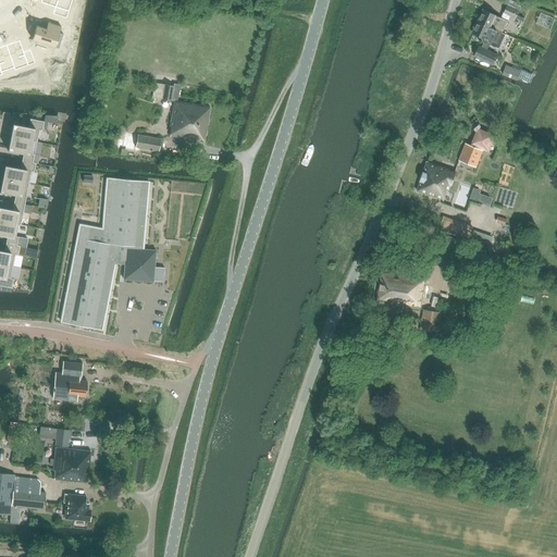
[(41,0),(40,3),(56,8),(53,14),(66,19),(69,11),(64,10),(66,0),(41,0)]
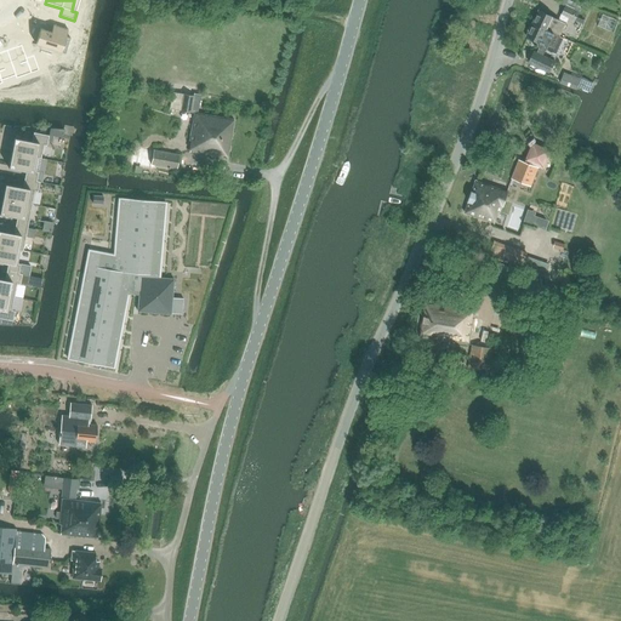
[(565,6),(562,15),(576,21),(577,16),(584,5),(570,0),(563,0),(560,5),(565,6)]
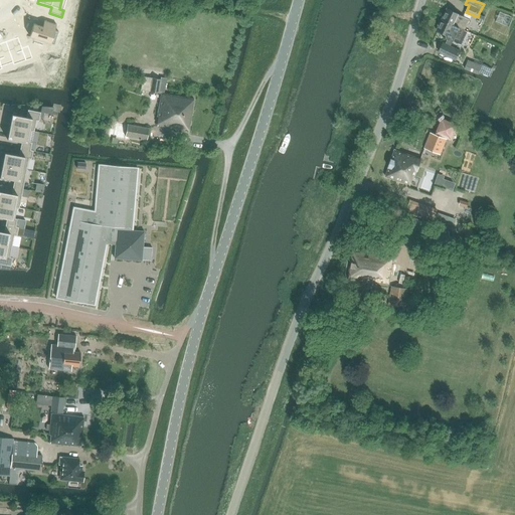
[(447,9),(442,19),(464,30),(469,19),(464,17),(447,9)]
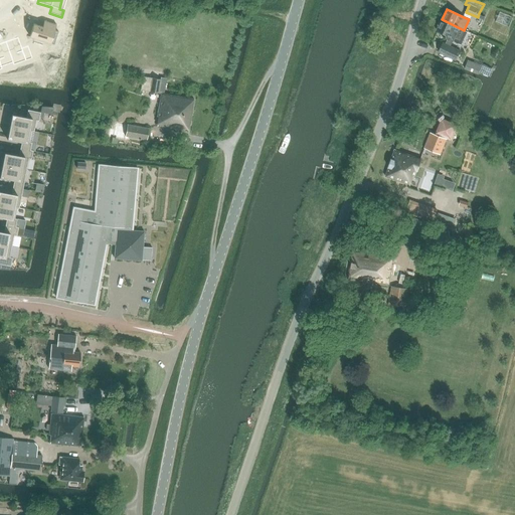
[(439,26),(437,30),(446,34),(448,39),(446,43),(444,42),(439,51),(456,59),(460,50),(451,45),(453,41),(461,45),(467,31),(464,30),(442,19),(441,22),(440,21),(438,25),(439,26)]
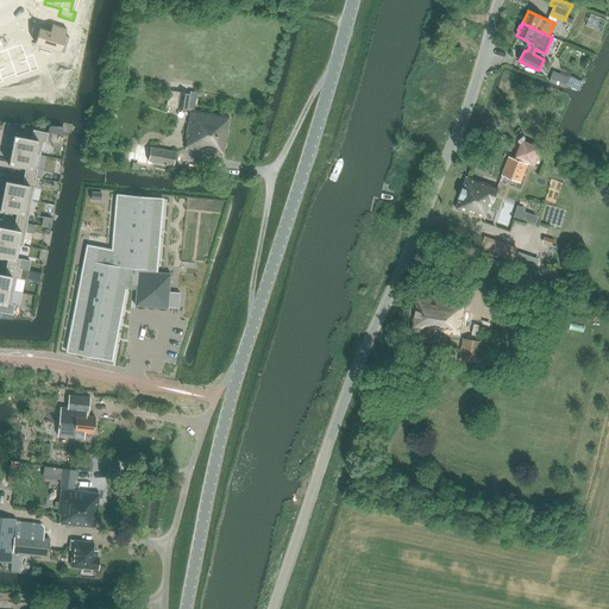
[(39,27),(35,44),(57,51),(64,29),(52,25),(51,31),(39,27)]
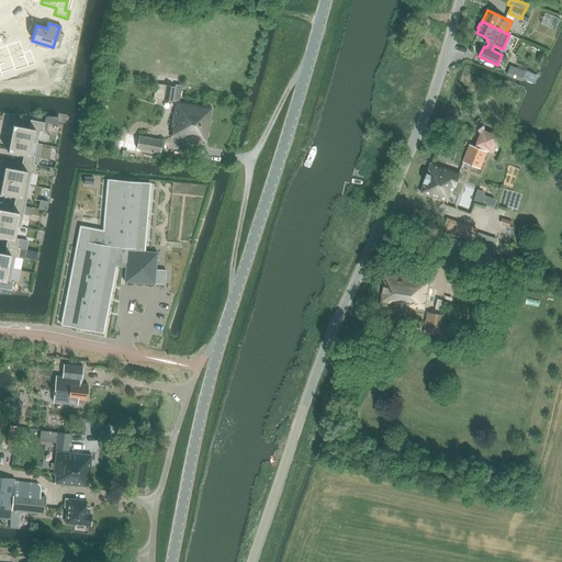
[(20,42),(7,47),(15,69),(27,65),(29,68),(36,65),(31,52),(24,54),(20,42)]
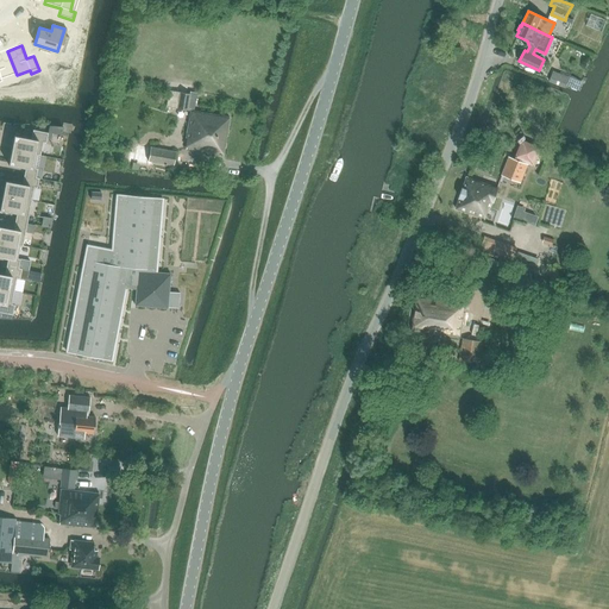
[(0,83),(4,83),(2,81),(16,76),(7,51),(0,52),(0,83)]
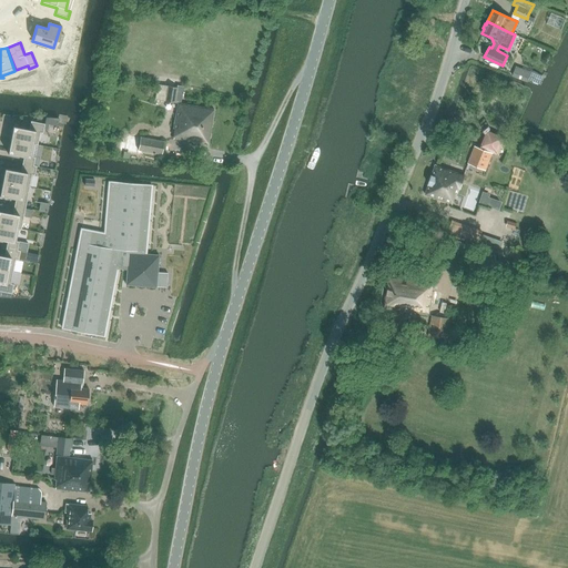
[(533,72),(516,66),(511,75),(528,82),(533,72)]
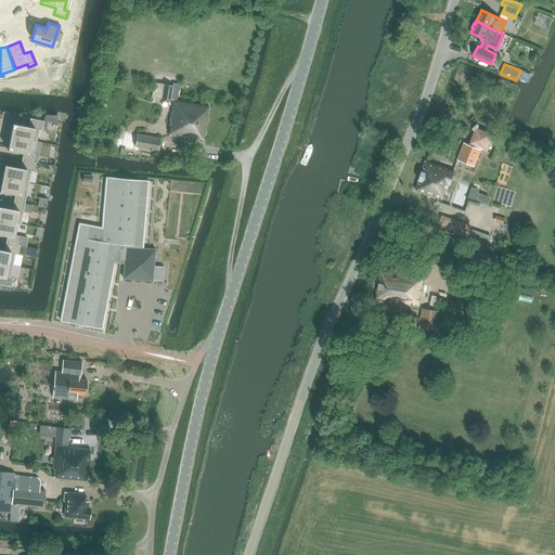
[(169,136),(204,141),(209,107),(177,101),(179,85),(175,85),(173,86),(155,82),(152,98),(173,101),(169,126),(171,126),(169,136)]
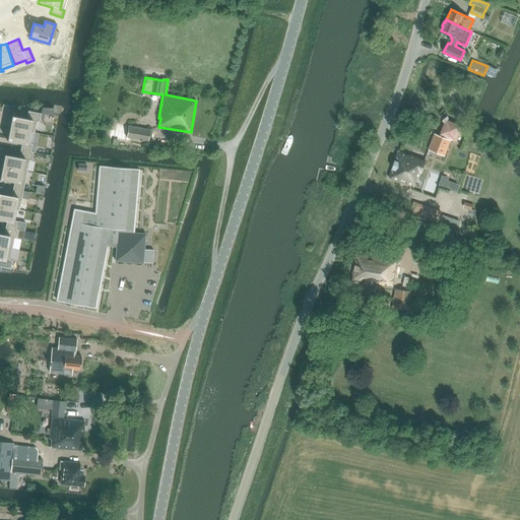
[(33,132),(31,133),(35,133),(37,122),(40,122),(41,114),(27,111),(26,118),(11,115),(9,128),(33,132)]
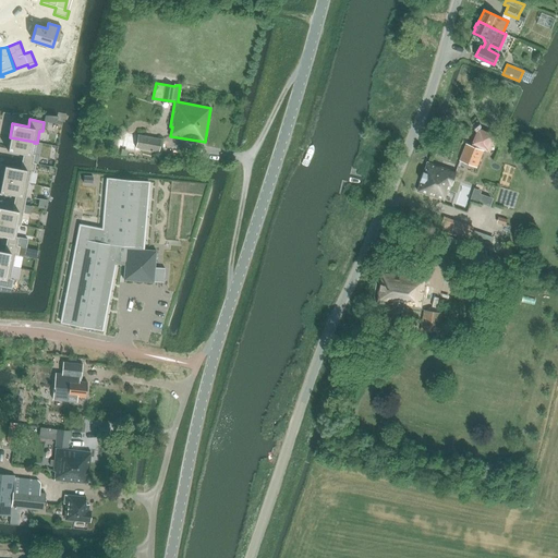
[(478,129),(472,144),(487,149),(494,134),(478,129)]
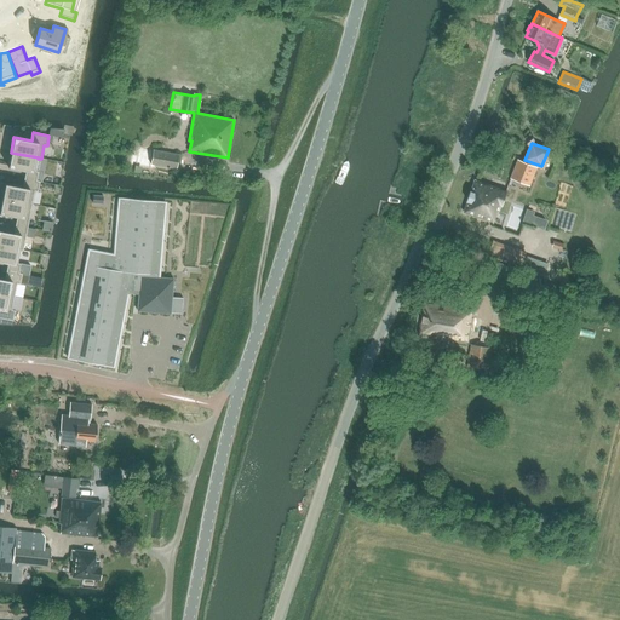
[(153,150),(149,167),(150,167),(155,168),(156,165),(176,168),(178,155),(153,150)]
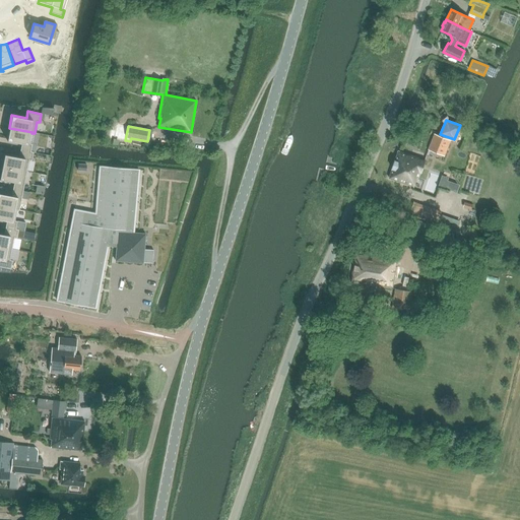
[(33,132),(9,128),(7,140),(21,143),(20,150),(30,152),(30,151),(33,144),(30,143),(30,142),(31,133),(33,132)]
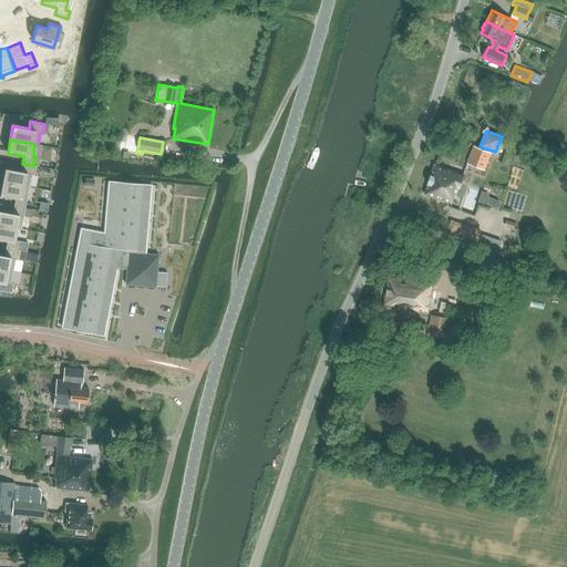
[(473,146),(466,163),(484,171),(491,153),(473,146)]
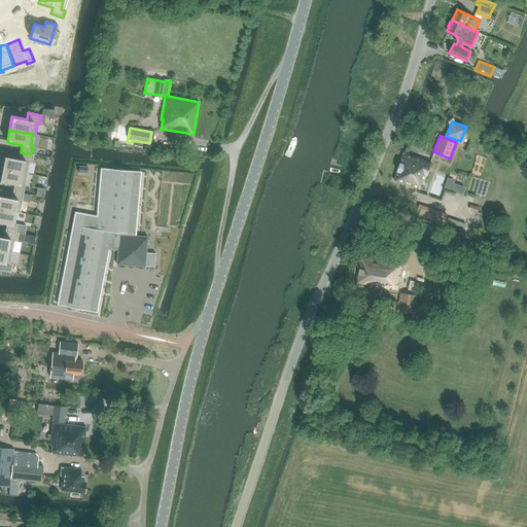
[(31,154),(21,152),(20,159),(4,156),(2,169),(28,174),(30,163),(32,163),(34,154),(31,153),(31,154)]
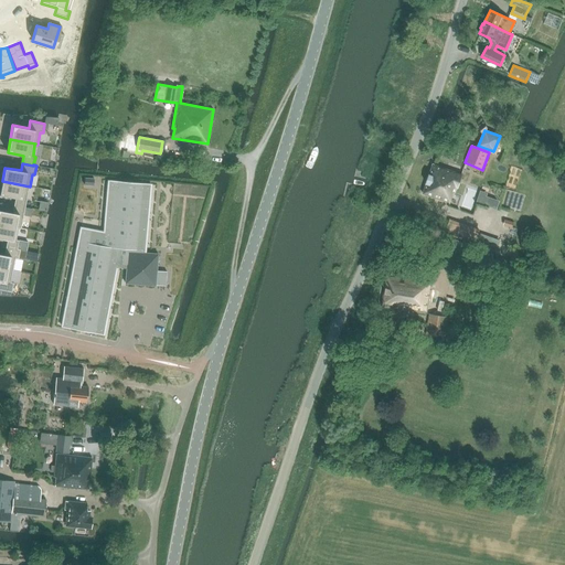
[(424,194),(449,203),(452,194),(456,195),(462,174),(434,164),(433,164),(433,166),(424,193),(423,193),(424,194)]
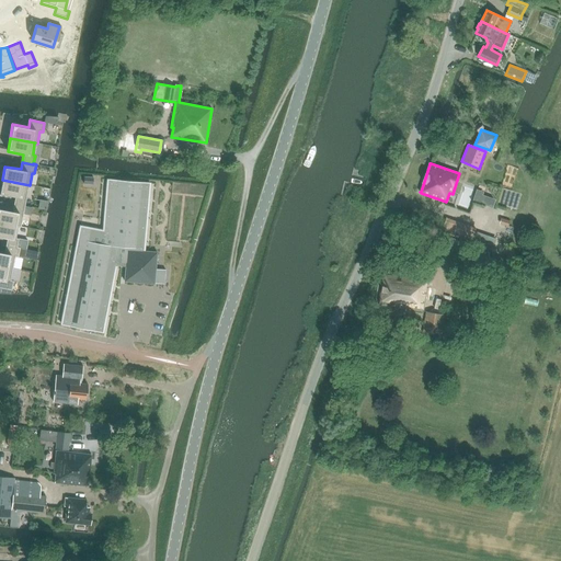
[(80,227),(61,325),(102,333),(116,263),(126,264),(124,282),(155,284),(157,252),(144,251),(149,183),(109,179),(103,231),(80,227)]
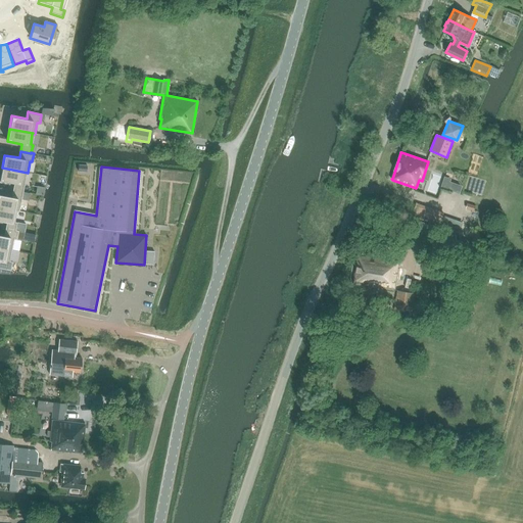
[(28,173),(2,168),(0,176),(0,180),(14,183),(13,190),(24,192),(28,173)]
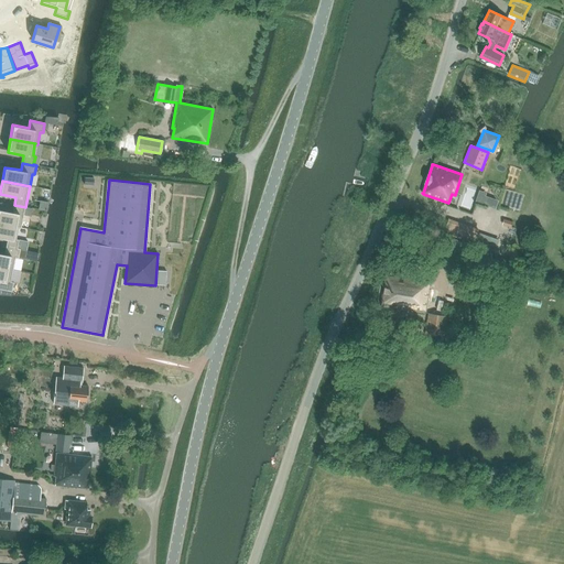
[(49,203),(46,203),(40,201),(39,209),(45,210),(46,212),(49,203)]
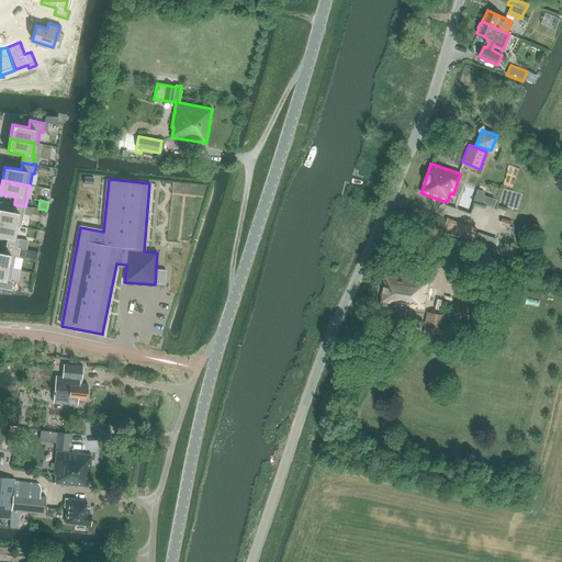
[(25,206),(14,204),(12,211),(0,209),(0,223),(19,226),(19,227),(21,227),(25,206)]
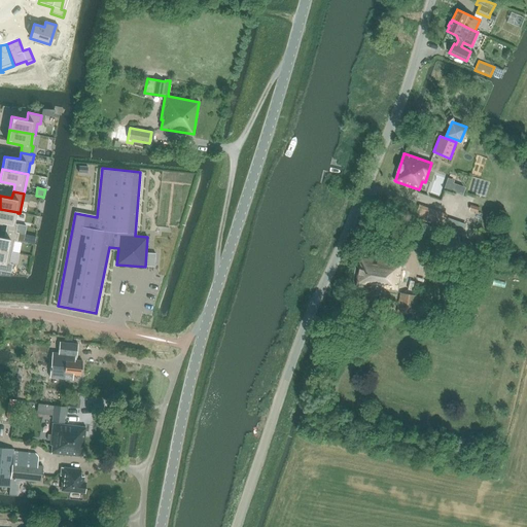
[(421,205),(416,217),(443,226),(447,214),(421,205)]
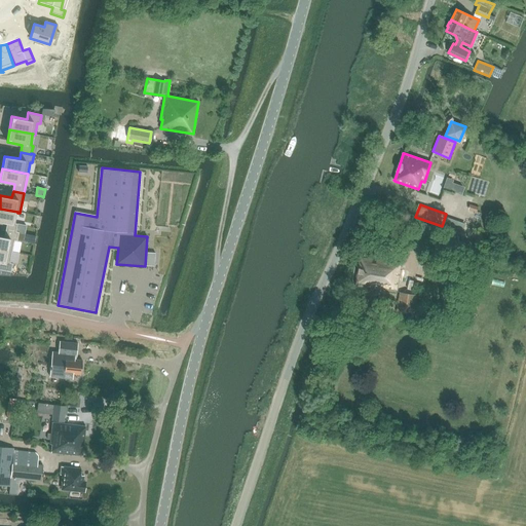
[(17,212),(0,209),(0,221),(6,223),(5,230),(15,232),(16,231),(17,224),(15,223),(17,213),(17,212)]
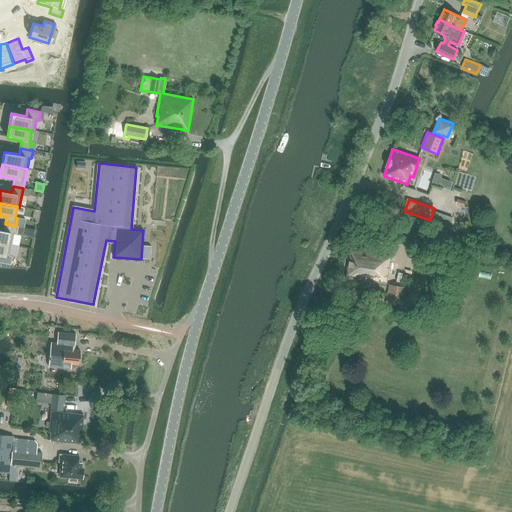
[(15,226),(5,224),(4,231),(0,229),(0,242),(12,245),(14,234),(17,235),(18,226),(16,225),(15,226)]
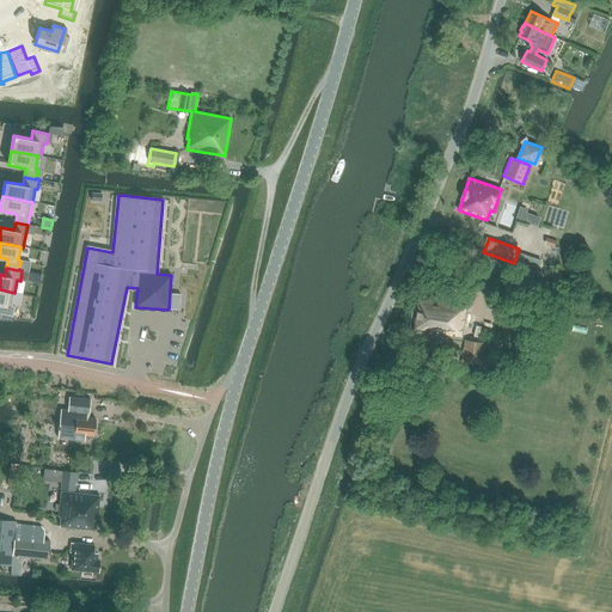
[(12,306),(14,293),(0,289),(0,313),(13,317),(14,306),(12,306)]
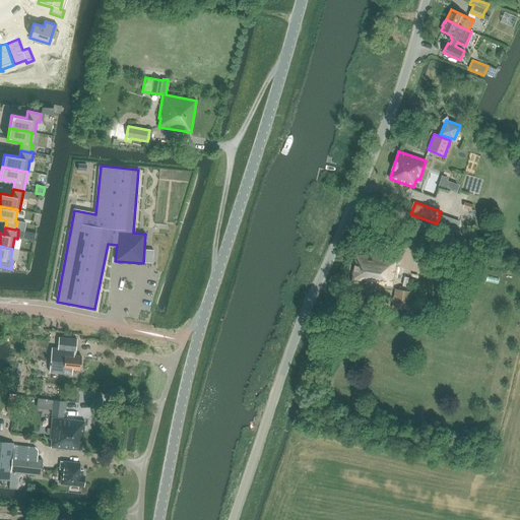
[(396,260),(356,254),(351,282),(393,288),(396,267),(395,267),(396,260)]
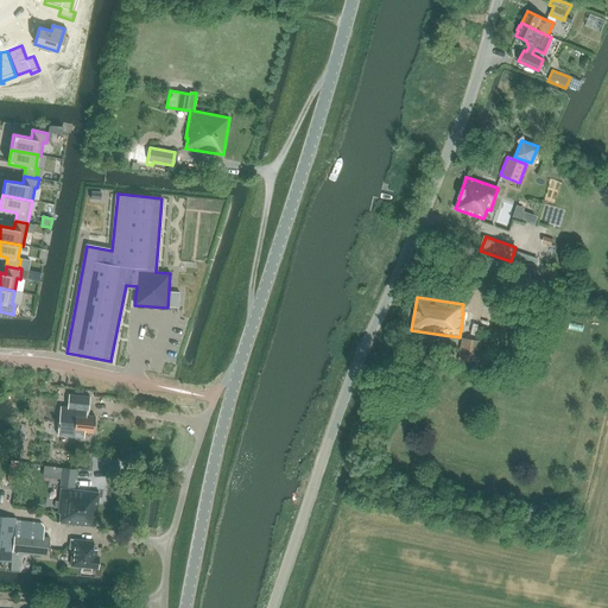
[(458,362),(479,365),(482,341),(462,339),(458,362)]
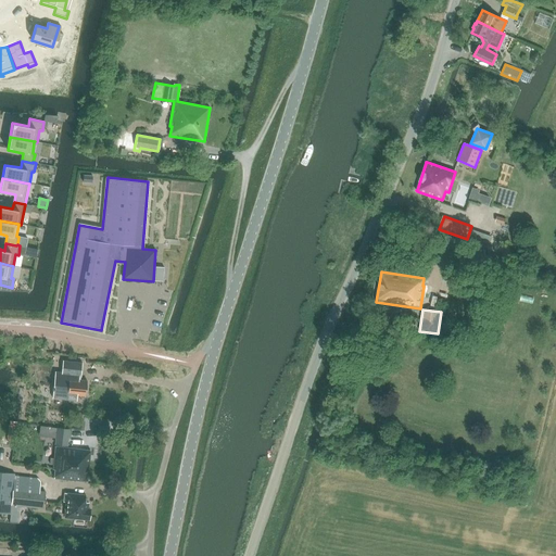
[(77,395),(86,396),(87,381),(78,380),(79,377),(80,377),(83,363),(63,361),(62,373),(55,371),(53,388),(52,388),(52,390),(53,390),(52,399),(67,400),(68,394),(76,395),(76,401),(77,401),(77,395)]
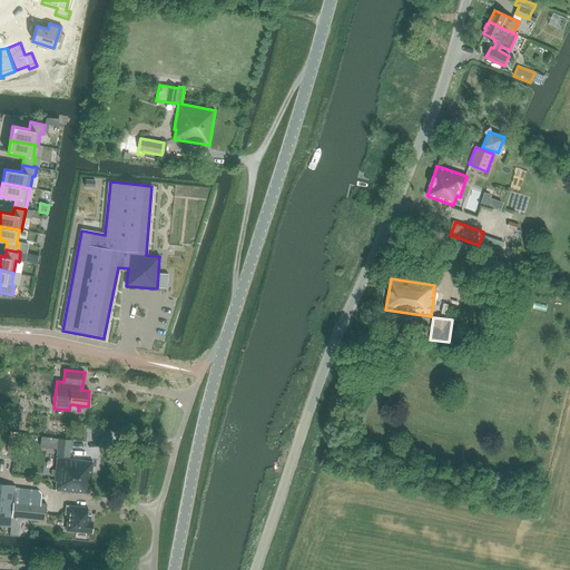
[(40,436),(39,445),(56,448),(55,455),(68,458),(70,441),(40,436)]
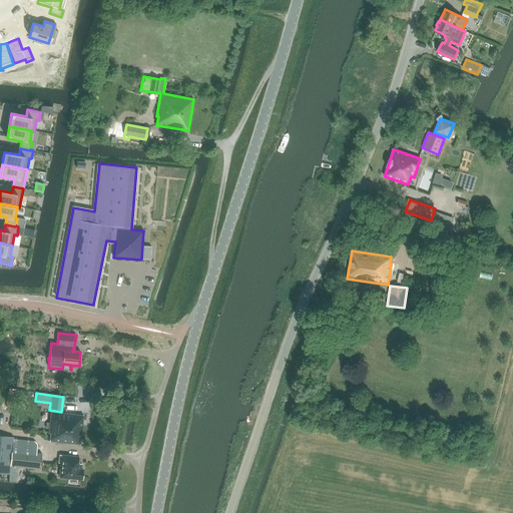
[(51,413),(49,434),(51,434),(50,442),(80,445),(83,416),(51,413)]
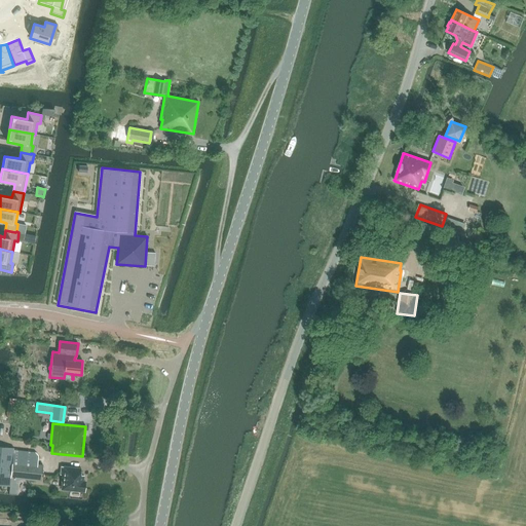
[(0,446),(0,485),(9,487),(9,486),(13,450),(14,448),(0,446)]
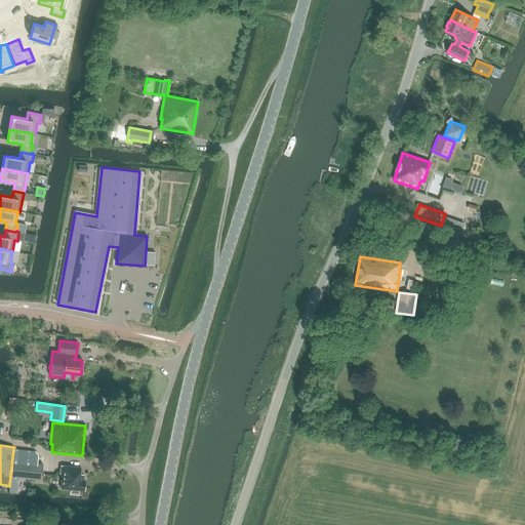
[(9,486),(8,493),(11,493),(16,493),(18,477),(41,480),(43,465),(37,463),(38,455),(36,452),(13,449),(9,485),(9,486)]
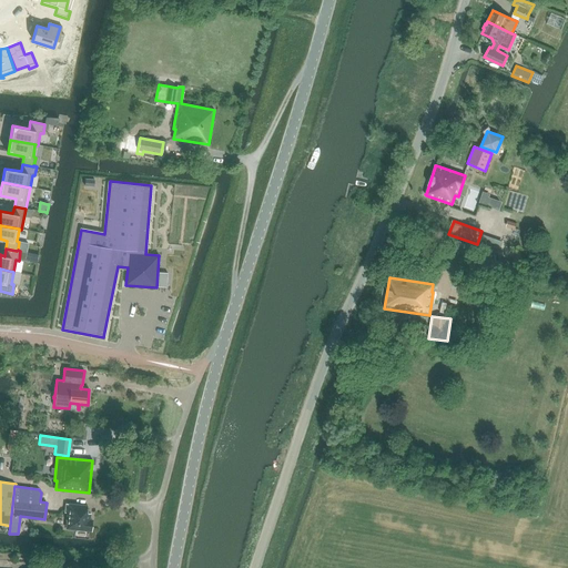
[(67,504),(66,513),(69,514),(67,528),(91,531),(92,520),(90,520),(90,514),(87,513),(88,506),(67,504)]
